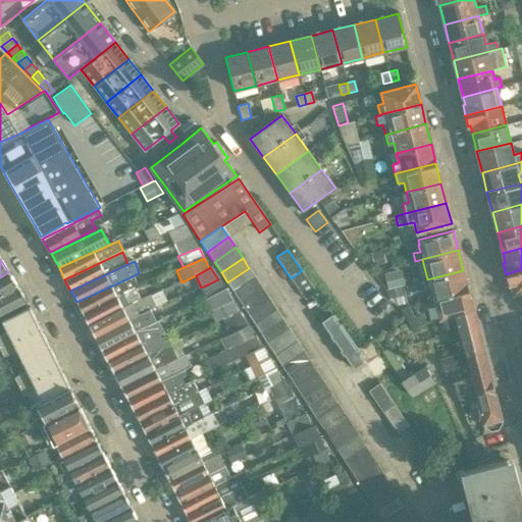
[(249,268),(227,282),(235,294),(256,278),(249,268)]
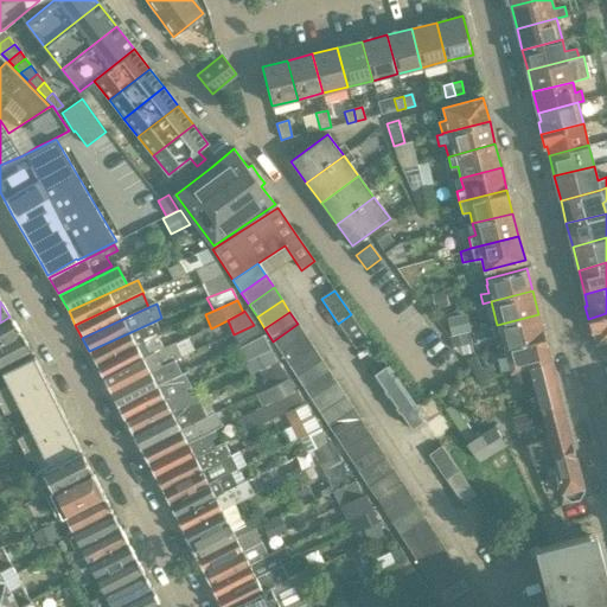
[(594,331),(596,342),(606,338),(606,313),(588,319),(590,331),(594,331)]
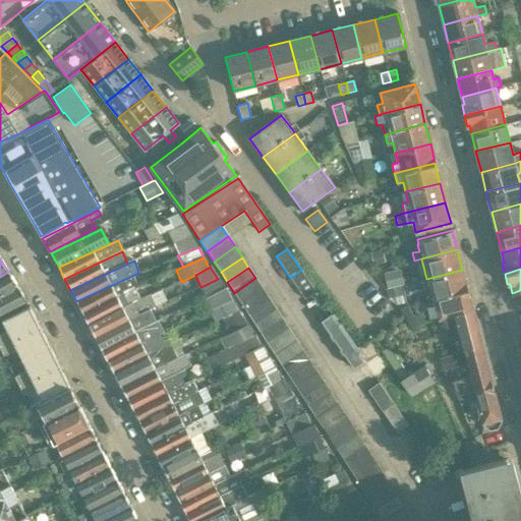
[(301,270),(290,278),(305,299),(315,291),(301,270)]
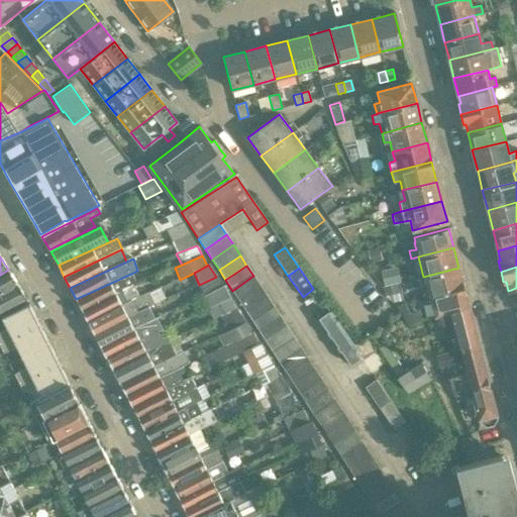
[(423,290),(425,297),(428,296),(462,287),(458,268),(423,277),(426,289),(423,290)]
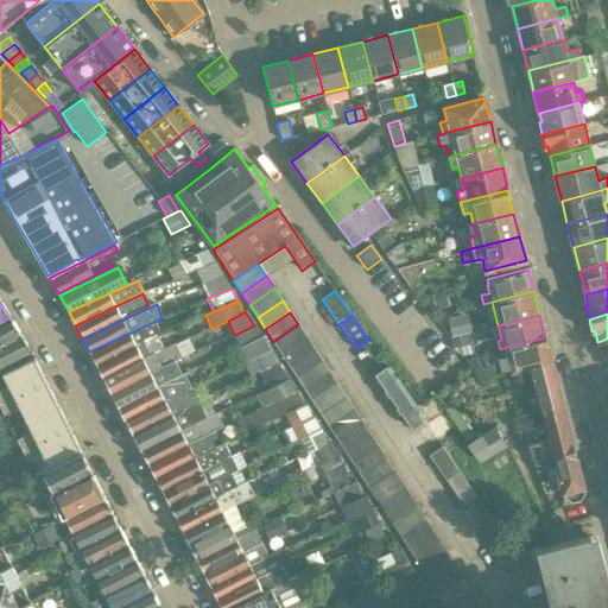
[(10,317),(0,323),(0,344),(20,334),(10,317)]
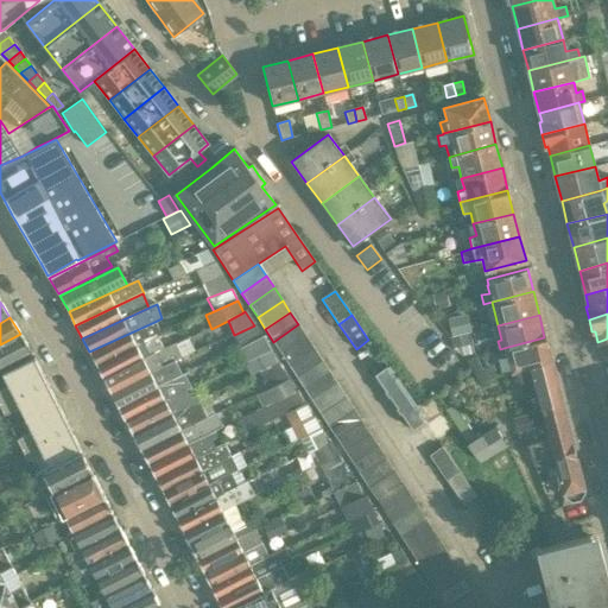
[(154,322),(89,352),(96,366),(144,343),(160,336),(154,322)]
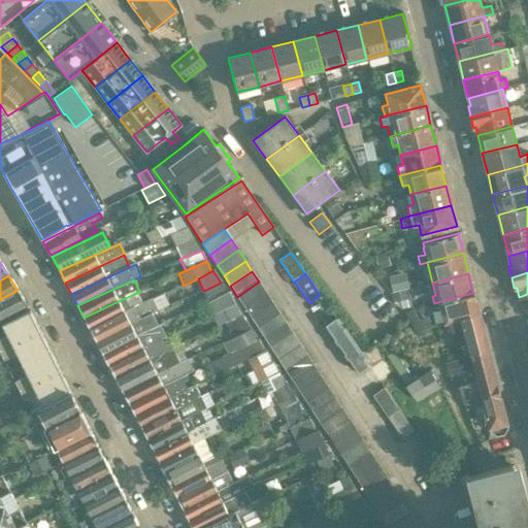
[(259,282),(237,297),(243,306),(266,292),(259,282)]
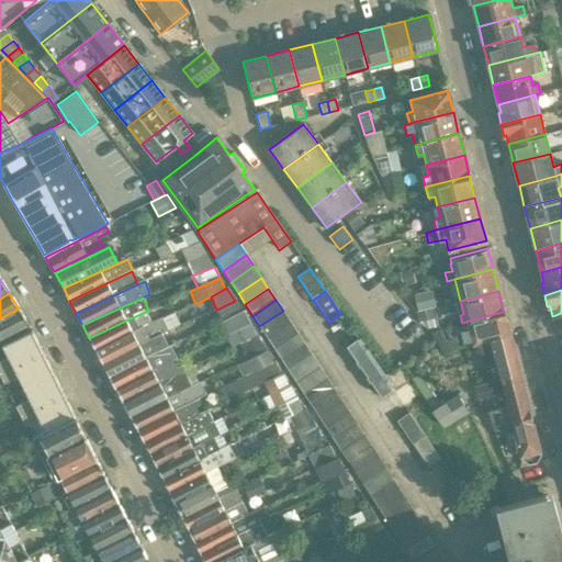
[(222,323),(243,313),(235,301),(216,310),(214,310),(222,323)]
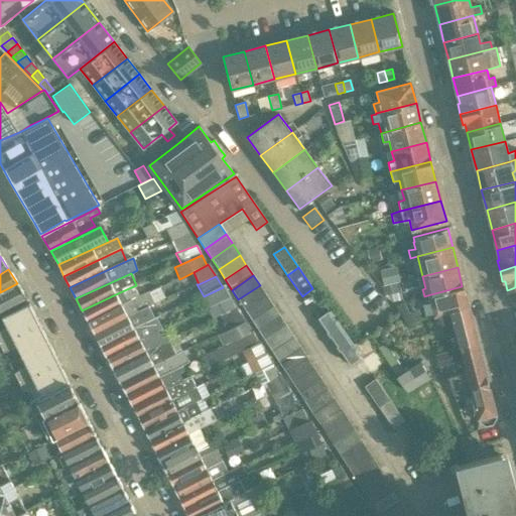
[(0,311),(26,297),(17,283),(0,292),(0,311)]
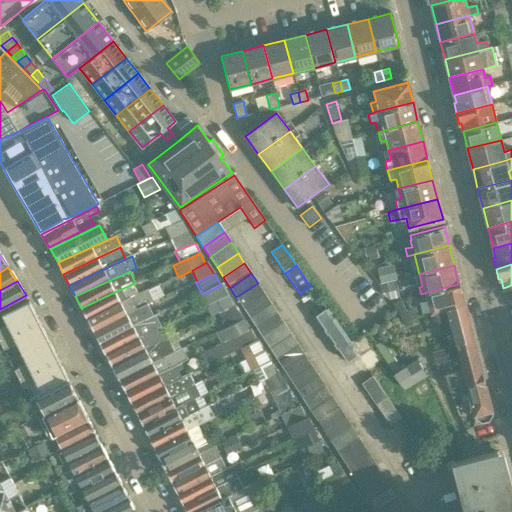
[(258,283),(236,297),(243,307),(264,293),(258,283)]
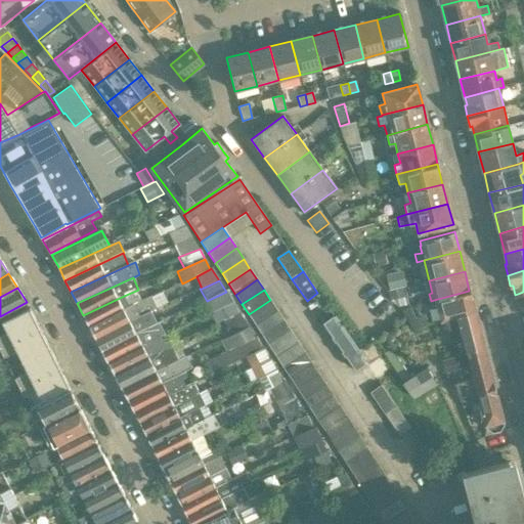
[(439,320),(444,319),(475,311),(469,291),(434,300),(439,320)]
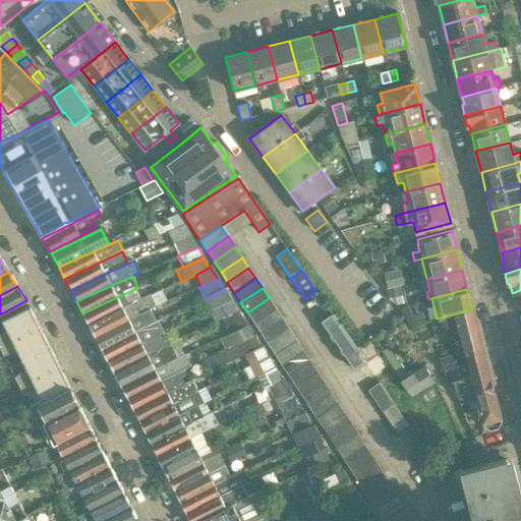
[(210,311),(232,300),(225,290),(206,299),(205,300),(210,311)]
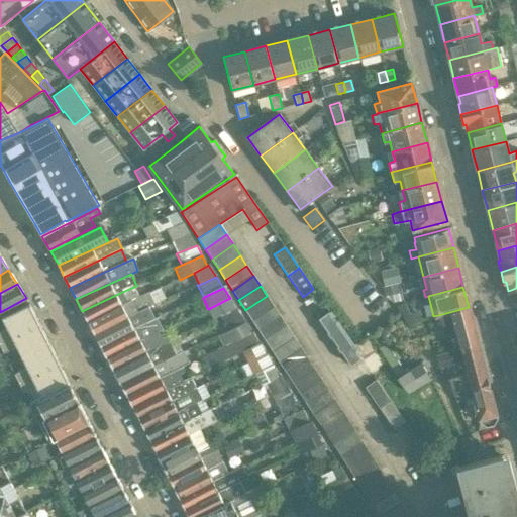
[(122,292),(82,311),(88,322),(128,303),(122,292)]
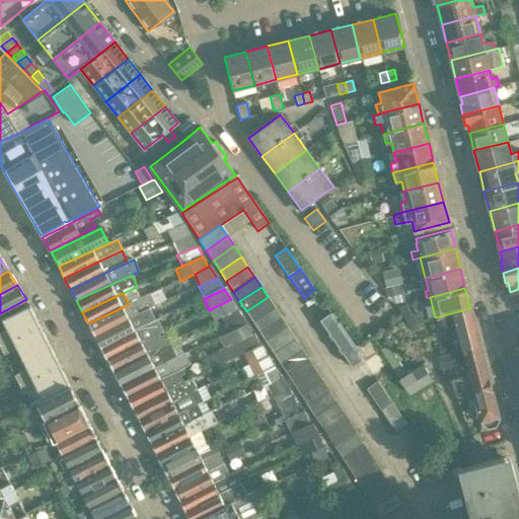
[(129,304),(88,323),(94,335),(150,309),(155,307),(148,295),(129,304)]
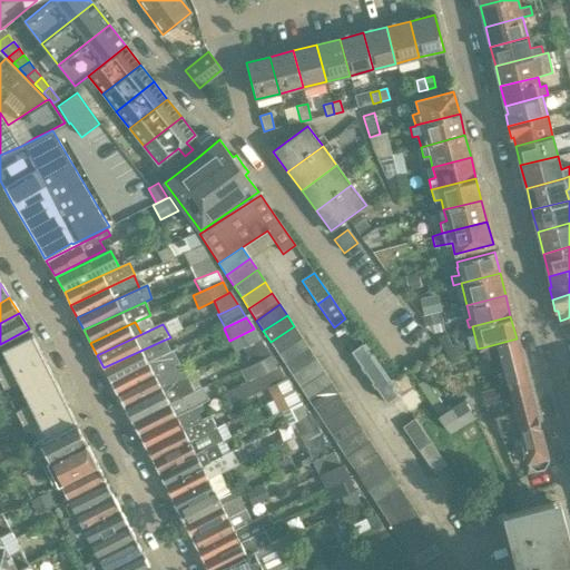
[(294,326),(271,342),(278,354),(302,338),(294,326)]
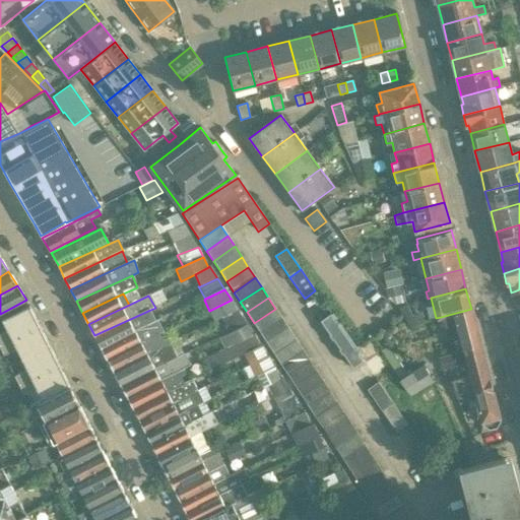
[(238,311),(232,300),(209,311),(214,323),(221,319),(238,311)]
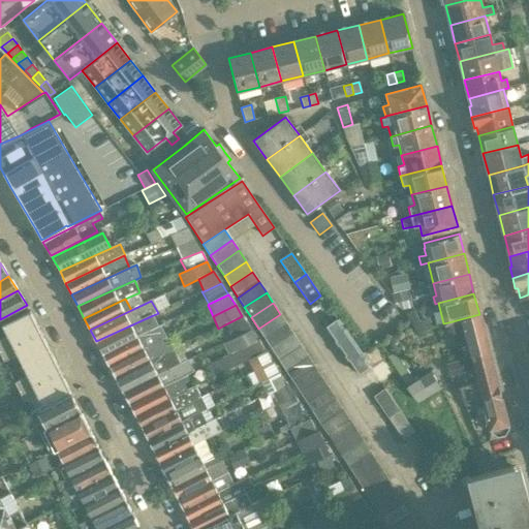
[(6,337),(0,339),(0,351),(40,332),(30,311),(1,325),(6,337)]
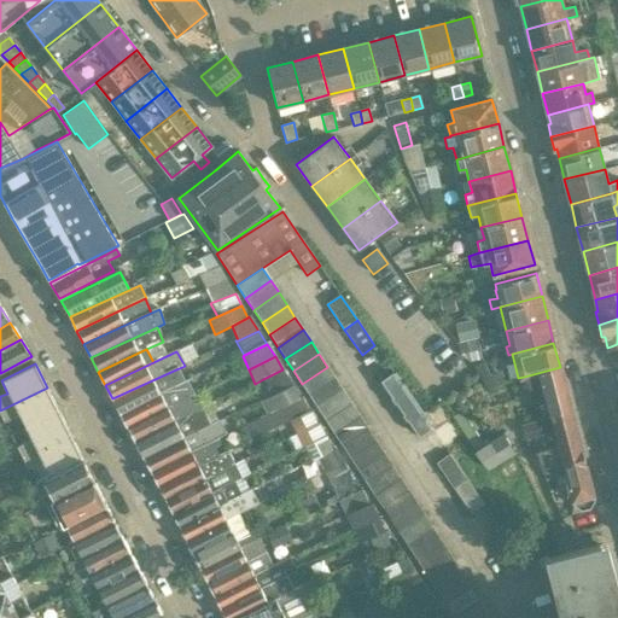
[(327,367),(302,384),(309,396),(336,379),(327,367)]
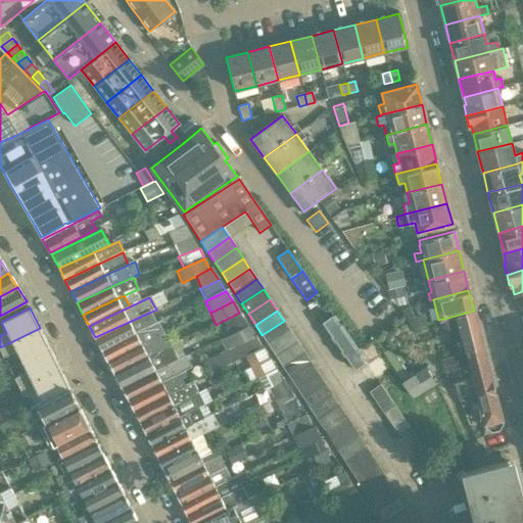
[(461,335),(466,352),(483,348),(474,311),(443,319),(448,338),(461,335)]
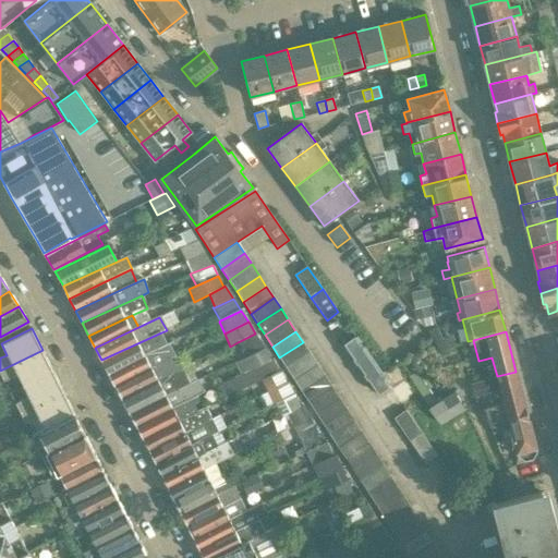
[(161,332),(101,360),(108,373),(168,344),(161,332)]
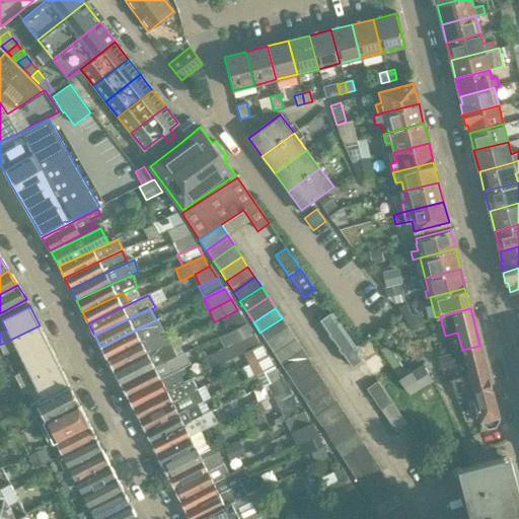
[(246,324),(237,310),(221,318),(228,334),(246,324)]
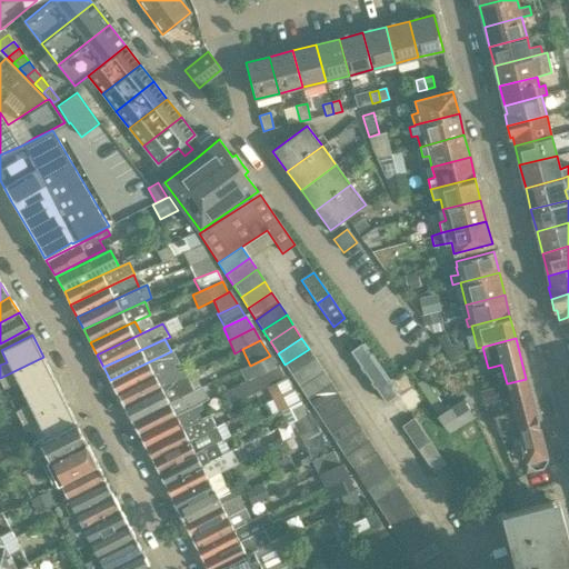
[(363,345),(351,353),(367,377),(379,369),(363,345)]
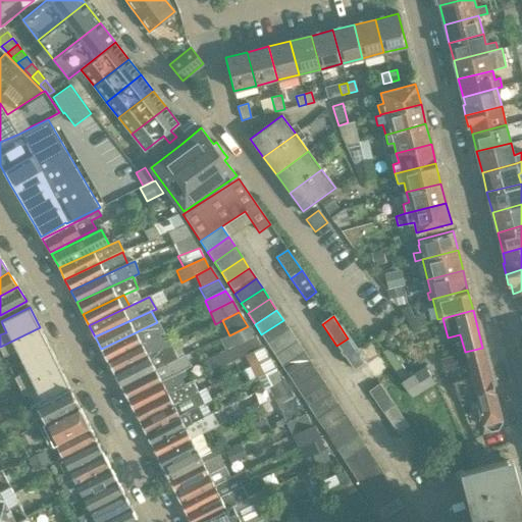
[(283,320),(261,334),(268,346),(291,331),(283,320)]
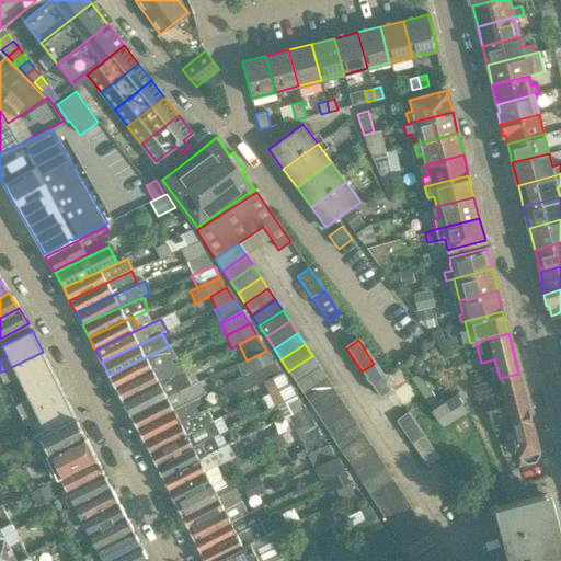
[(169,346),(109,375),(115,387),(170,361),(176,358),(171,345),(169,346)]
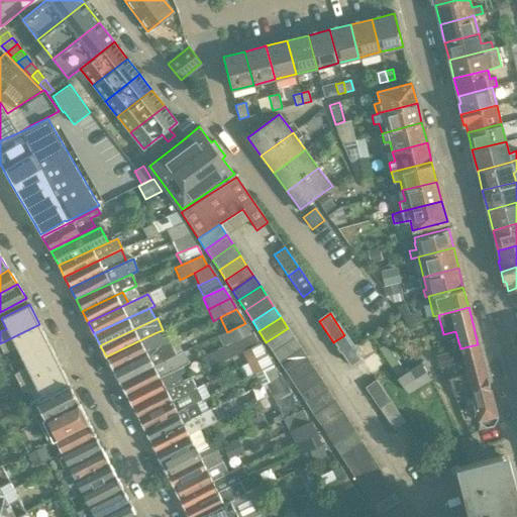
[(252,333),(245,323),(227,332),(218,336),(223,347),(252,333)]
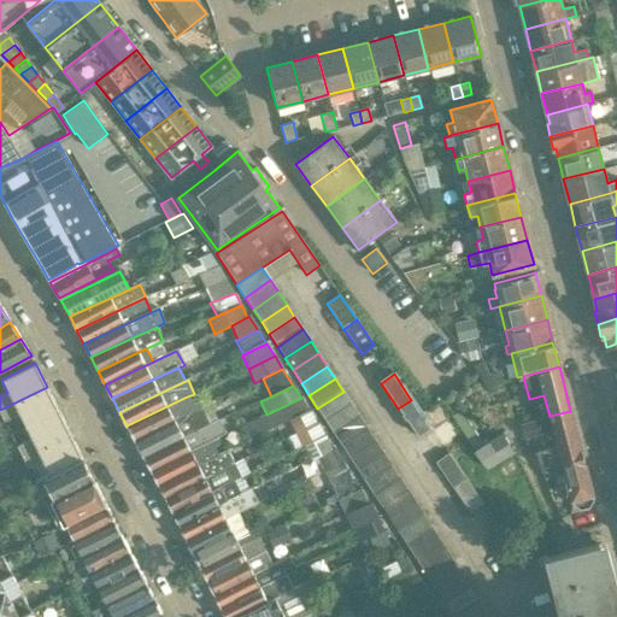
[(47,387),(0,410),(0,413),(4,422),(19,415),(25,427),(58,410),(47,387)]
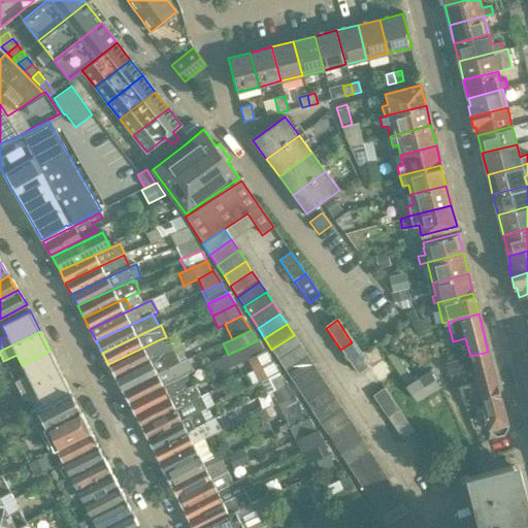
[(294,335),(271,350),(278,360),(301,345),(294,335)]
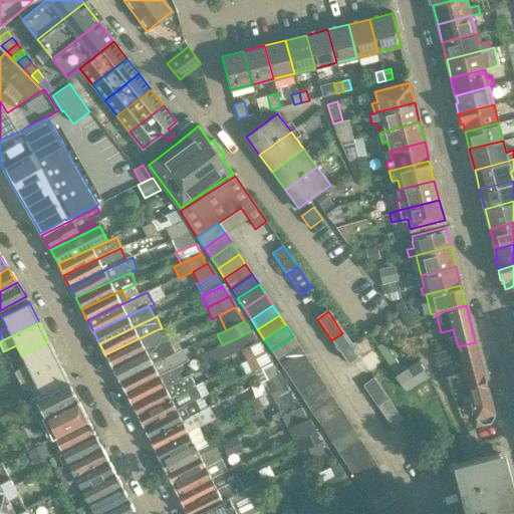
[(156,330),(105,354),(111,365),(167,338),(164,331),(158,334),(156,330)]
